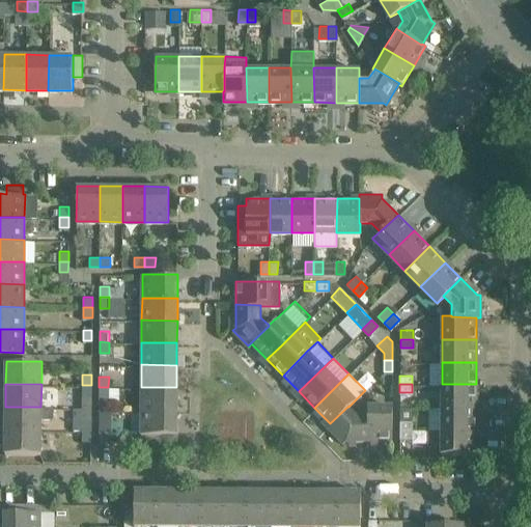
[(442,384),(441,407),(476,407),(476,384),(442,384)]
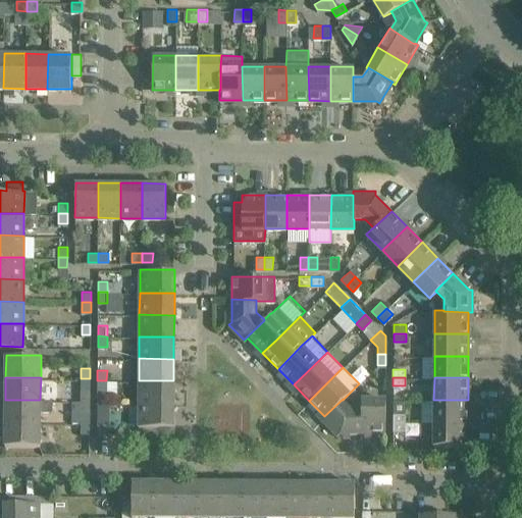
[(90,378),(81,378),(81,401),(90,401),(90,378)]
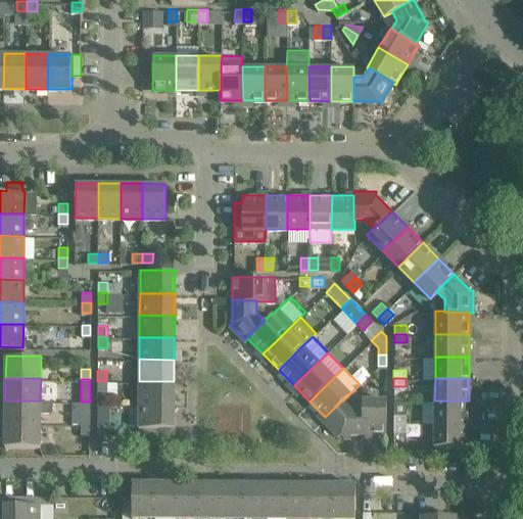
[(97,403),(106,403),(106,381),(97,381),(97,403)]
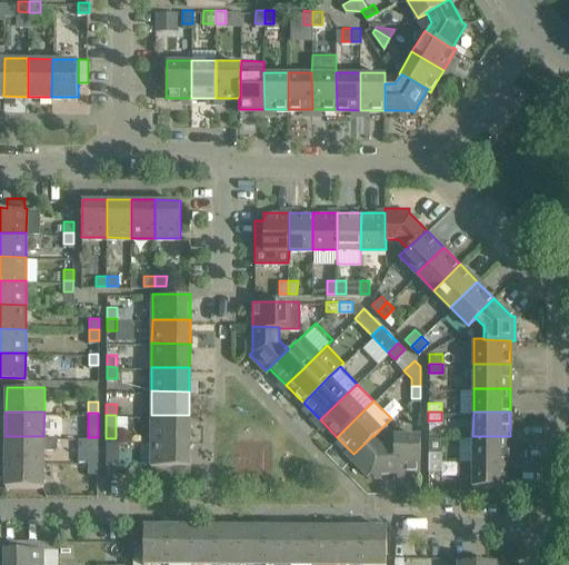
[(151,415),(151,439),(189,439),(189,415),(151,415)]
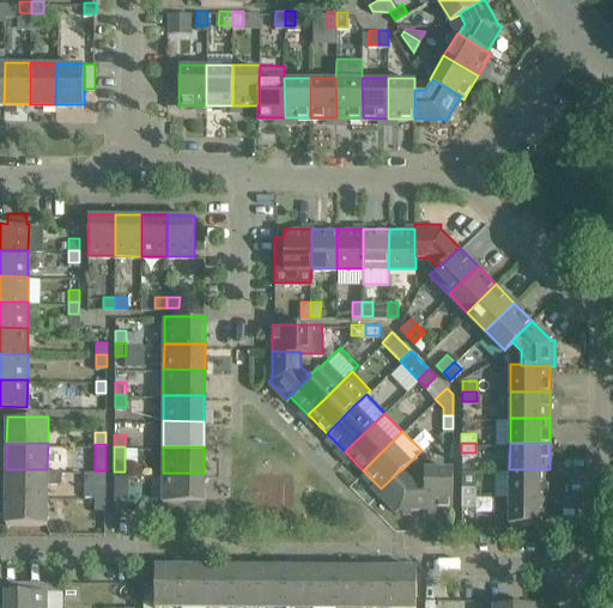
[(381,488),(377,491),(396,510),(399,506),(425,508),(425,467),(424,467),(424,478),(411,478),(402,469),(402,468),(381,488)]
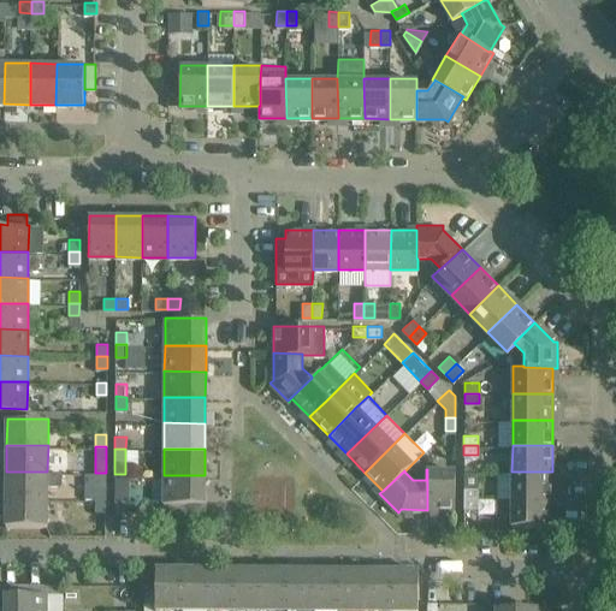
[(427,469),(427,510),(455,510),(455,469),(427,469)]
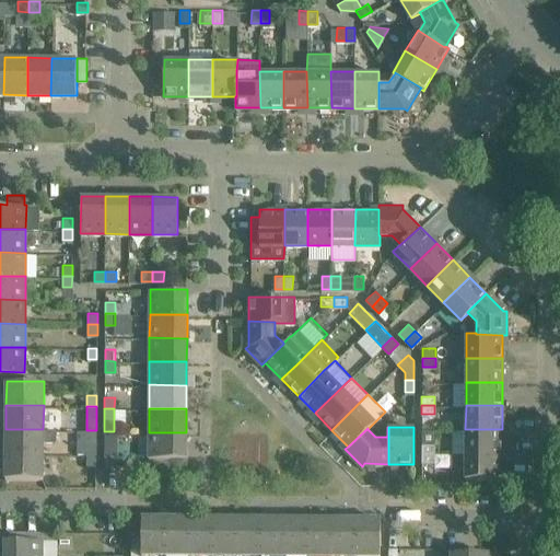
[(6,429),(6,453),(43,453),(43,441),(56,441),(56,429),(43,429),(6,429)]
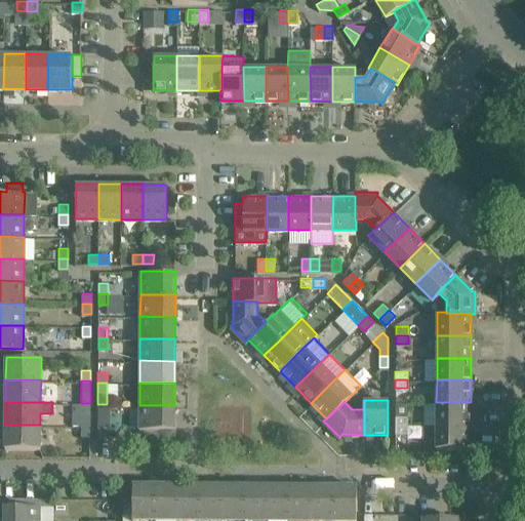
[(436,402),(436,424),(471,424),(471,402),(436,402)]
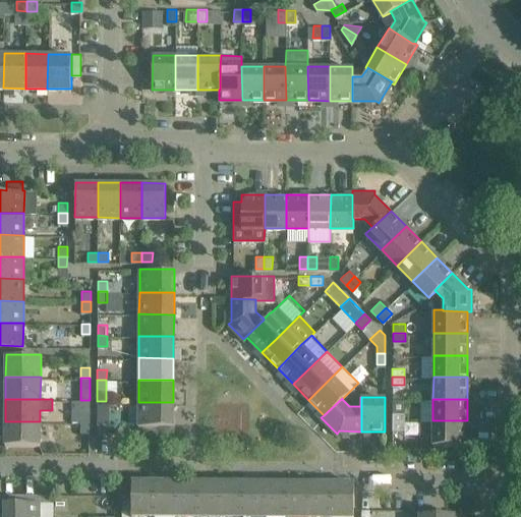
[(71,400),(71,420),(80,421),(80,422),(90,422),(90,400),(80,400),(71,400)]
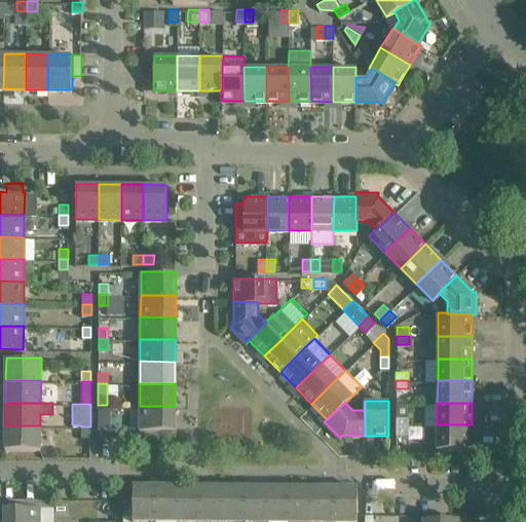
[(175,406),(140,406),(140,429),(175,429),(175,406)]
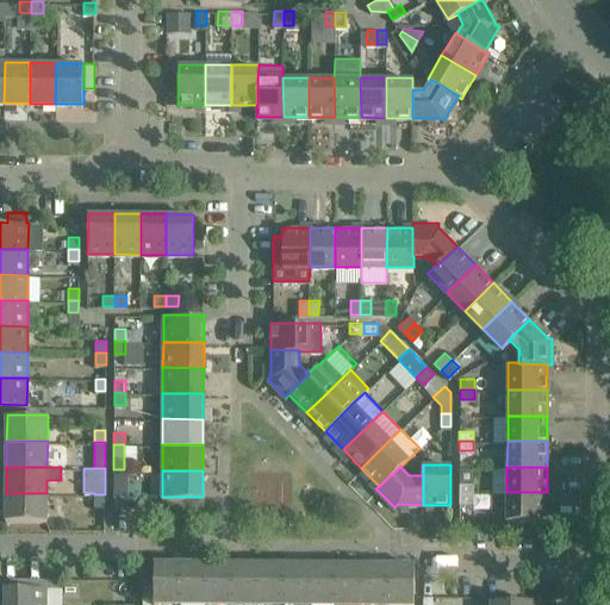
[(459,482),(459,492),(473,492),(473,482),(459,482)]
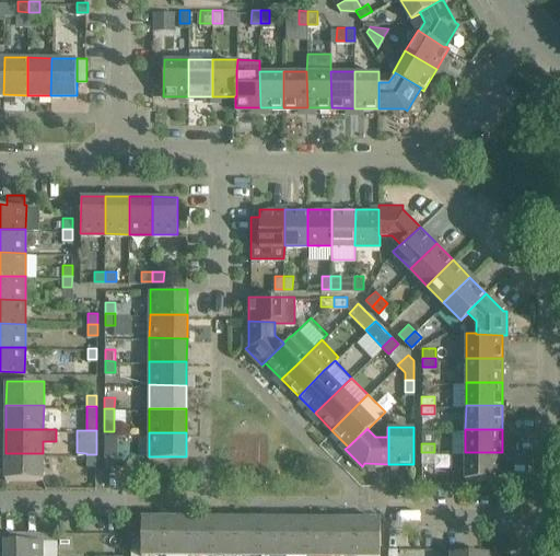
[(421,452),(421,461),(434,462),(434,452),(421,452)]
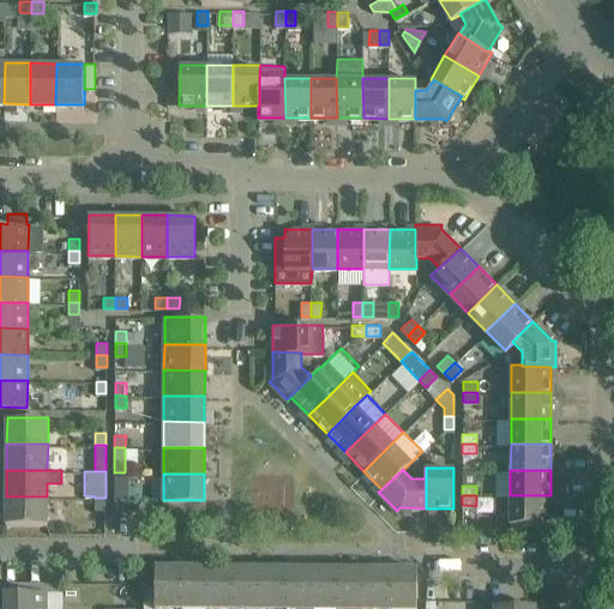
[(510,495),(510,523),(551,523),(551,495),(510,495)]
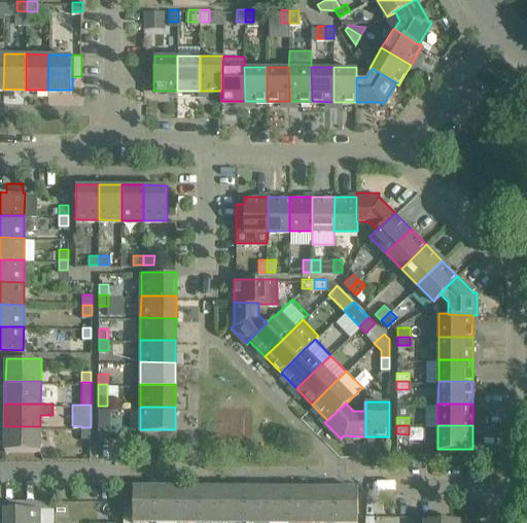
[(40,426),(5,426),(4,449),(40,449),(40,426)]
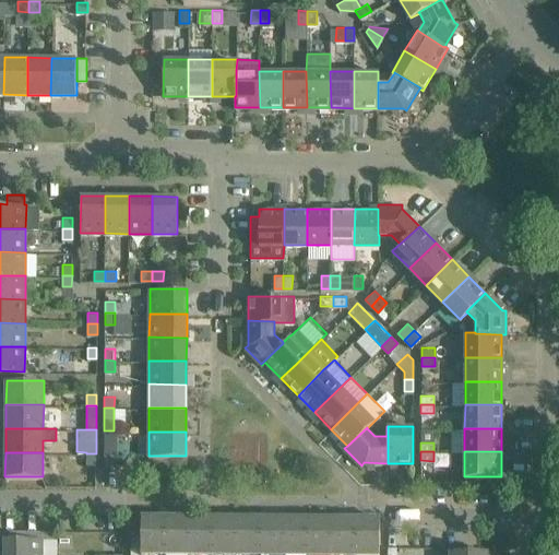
[(96,453),(86,453),(86,463),(96,463),(96,453)]
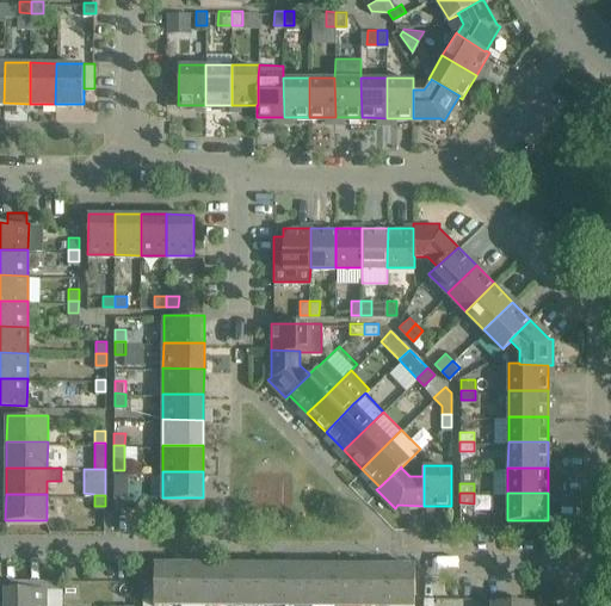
[(113,507),(124,507),(124,495),(113,495),(113,507)]
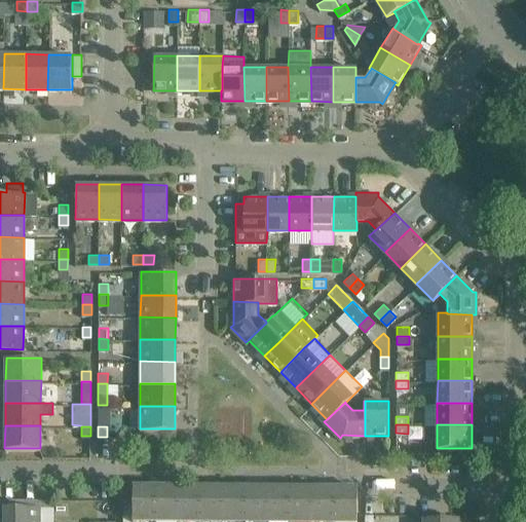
[(133,519),(155,519),(155,484),(133,484),(133,519)]
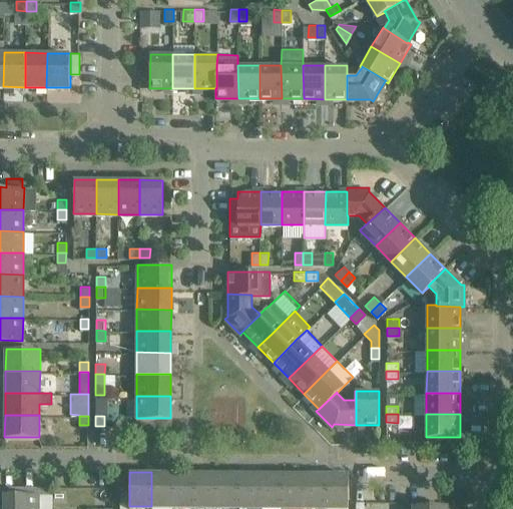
[(173,472),(151,472),(151,506),(173,507),(173,472)]
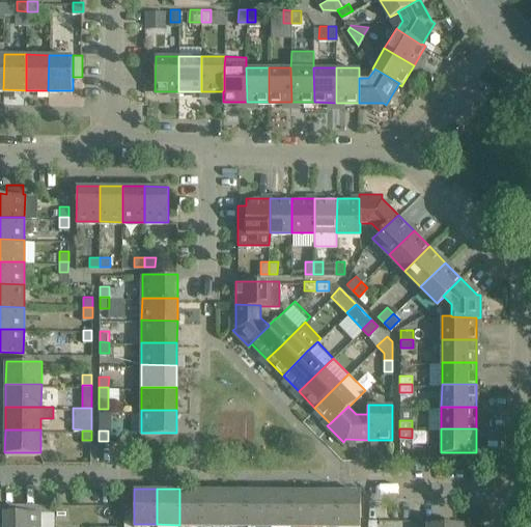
[(202,490),(179,489),(179,525),(201,525),(202,490)]
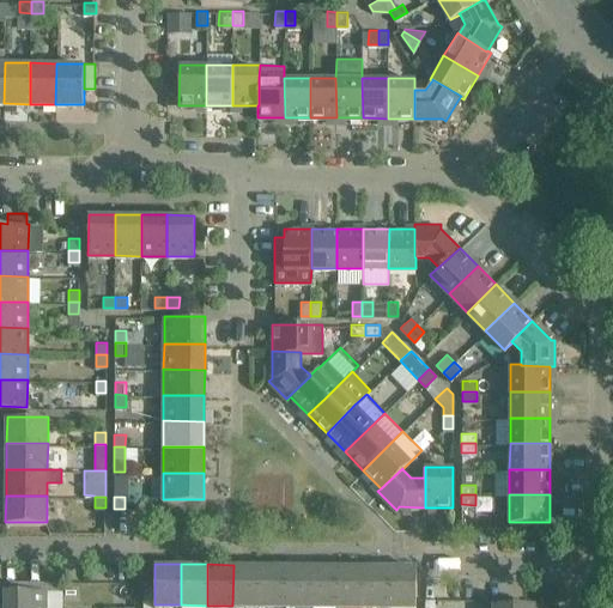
[(259,565),(234,565),(232,606),(259,606),(259,565)]
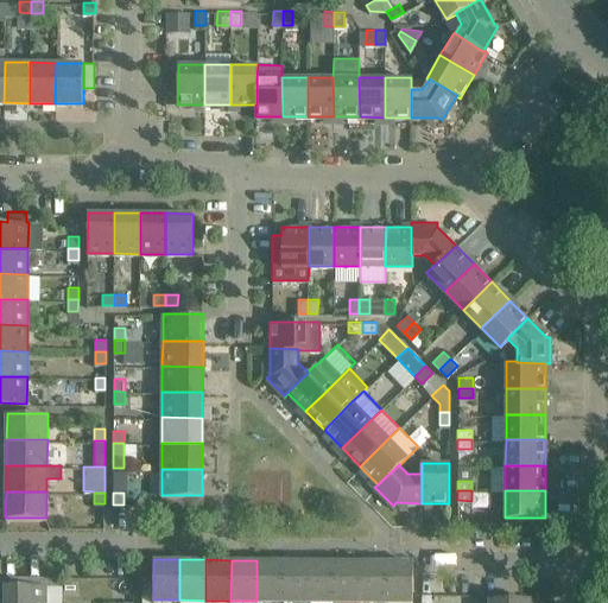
[(283,560),(257,560),(257,601),(283,601),(283,560)]
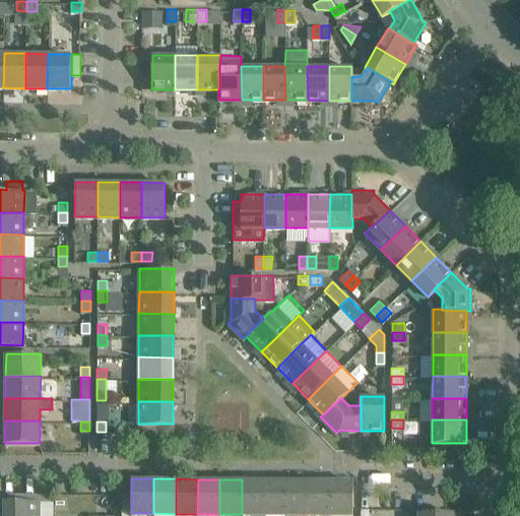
[(242,514),(241,515),(263,515),(264,514),(264,479),(242,479),(242,514)]
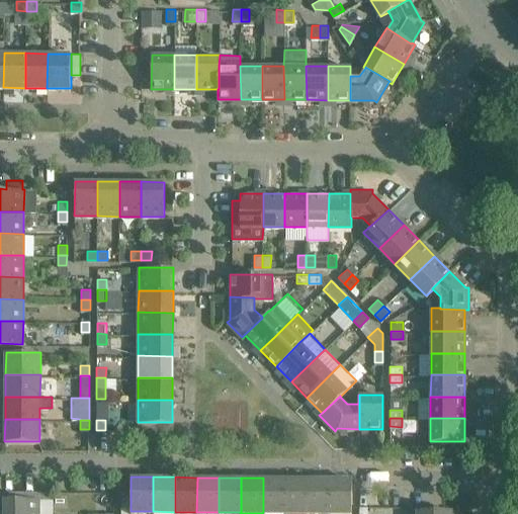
[(285,478),(263,478),(263,512),(284,512),(285,478)]
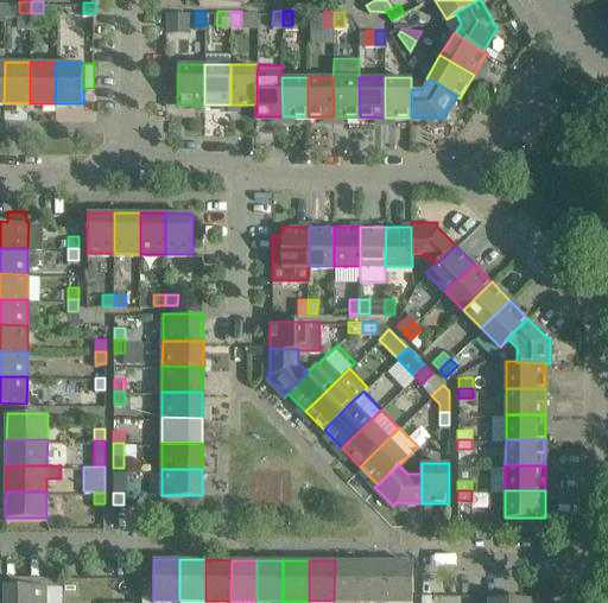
[(360,560),(335,560),(334,601),(360,602),(360,560)]
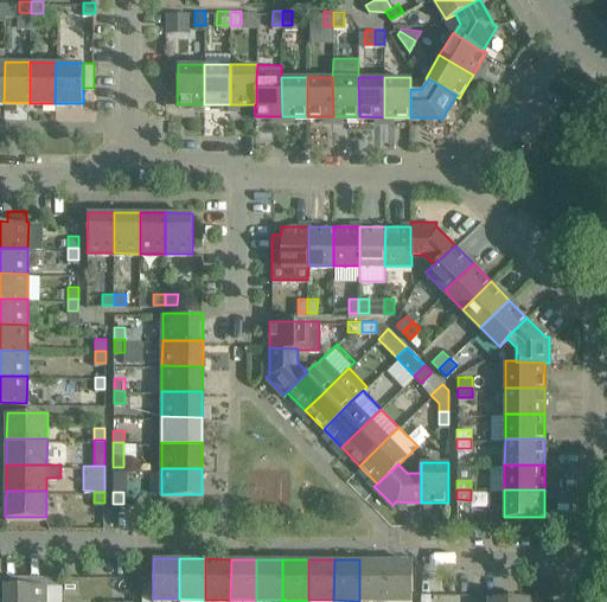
[(385,561),(359,559),(359,601),(385,601),(385,561)]
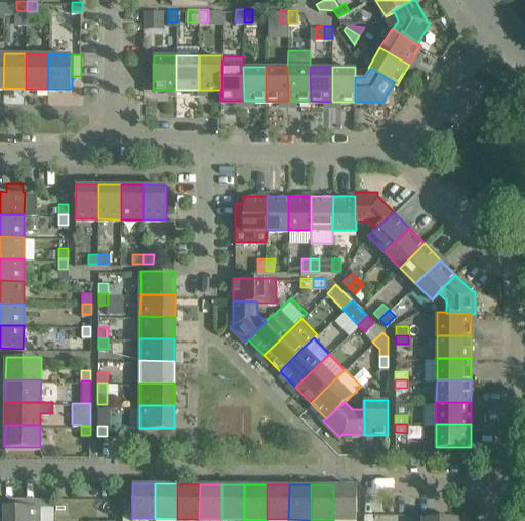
[(356,485),(333,485),(333,520),(356,520),(356,485)]
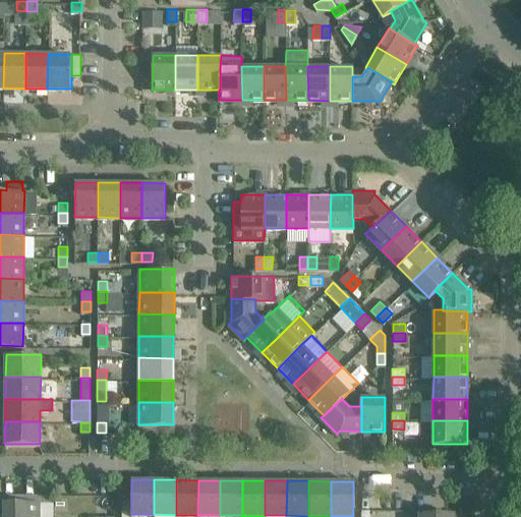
[(4,501),(4,516),(39,516),(39,501),(4,501)]
